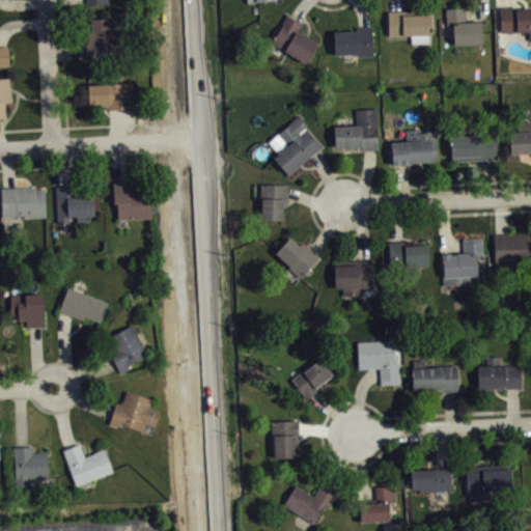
[(87,0),(88,11),(109,10),(109,0),(87,0)]
